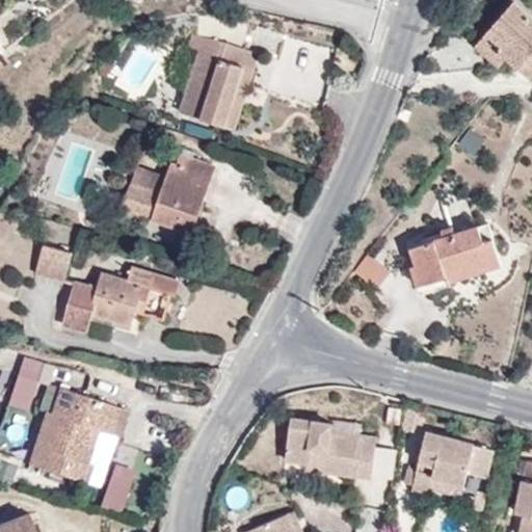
[(531,16),(516,2),(488,33),(505,46),(501,50),(509,57),(531,77),(531,16)]
